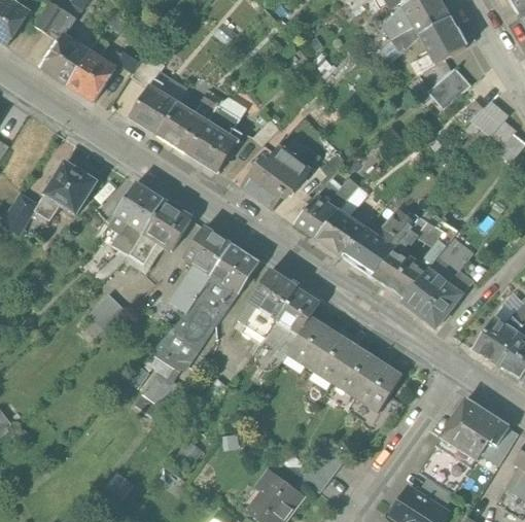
[(29,12),(9,0),(0,0),(0,40),(7,45),(25,19),(29,12)]
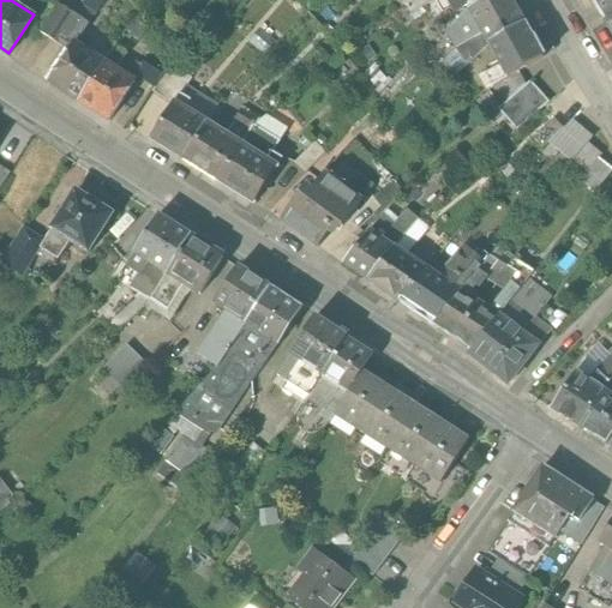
[(53,0),(41,19),(34,14),(29,22),(48,35),(66,7),(55,0),(53,0)]
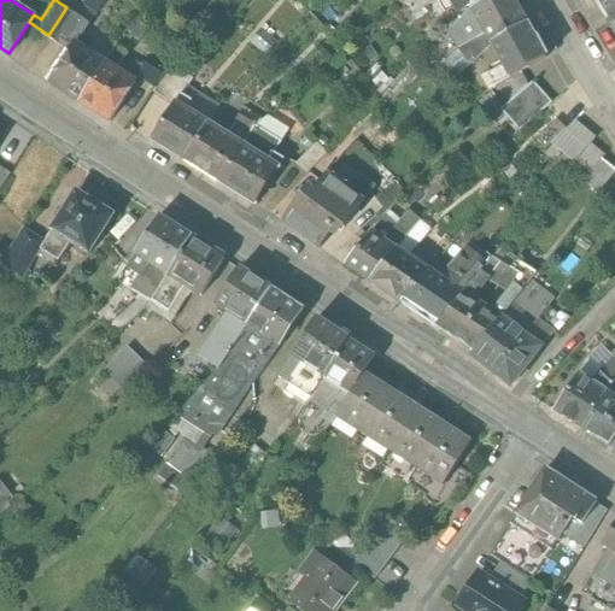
[(449,0),(456,11),(468,1),(468,0),(449,0)]
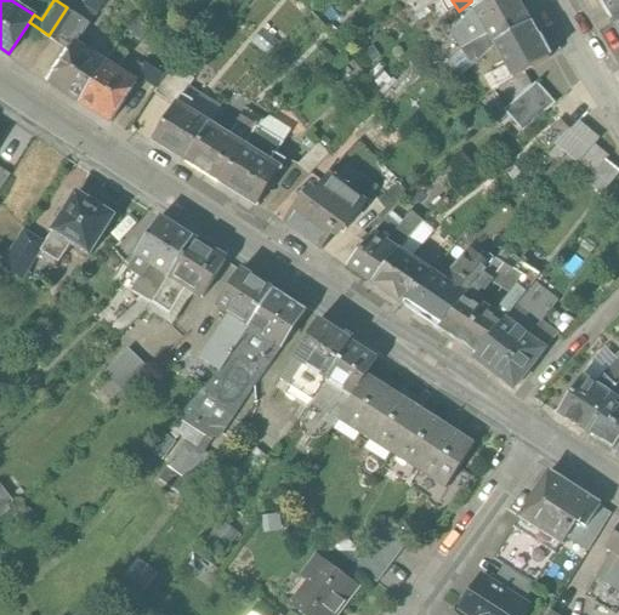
[(487,0),(475,7),(482,20),(494,41),(529,21),(517,0),(487,0)]
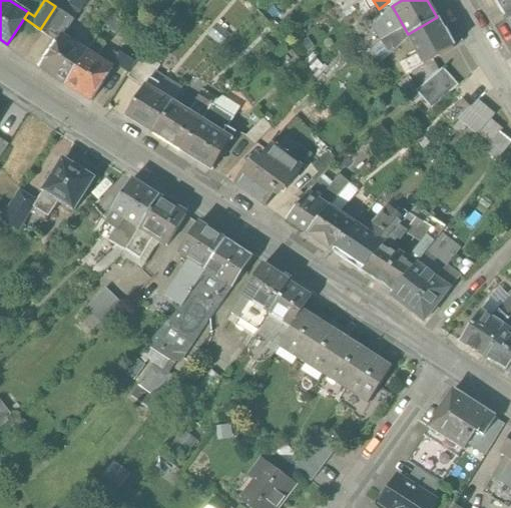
[(496,0),(505,16),(510,12),(510,0),(496,0)]
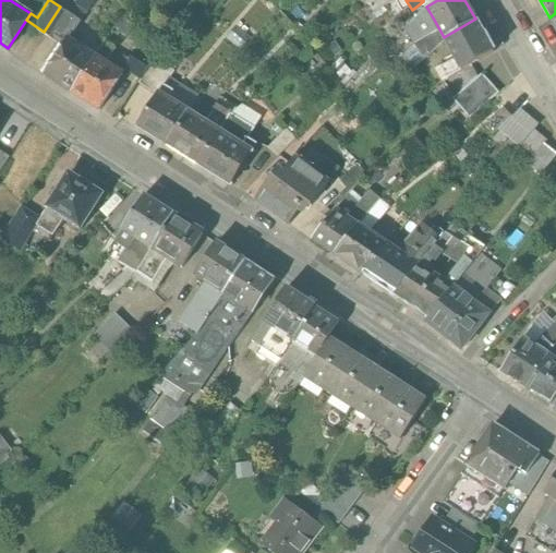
[(60,7),(44,32),(64,45),(69,37),(63,34),(74,16),(60,7)]
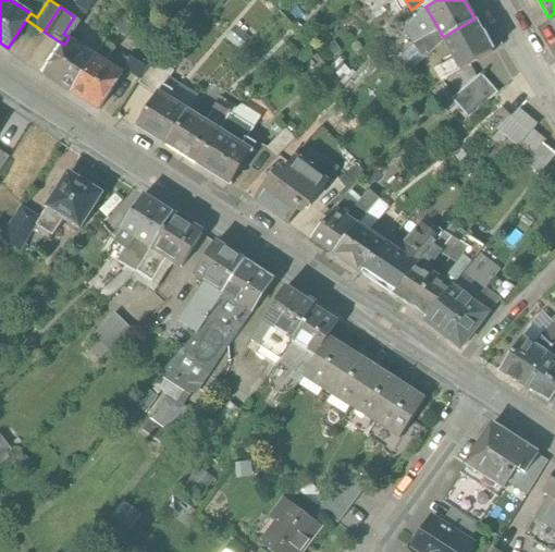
[(432,17),(408,32),(422,57),(443,37),(432,17)]
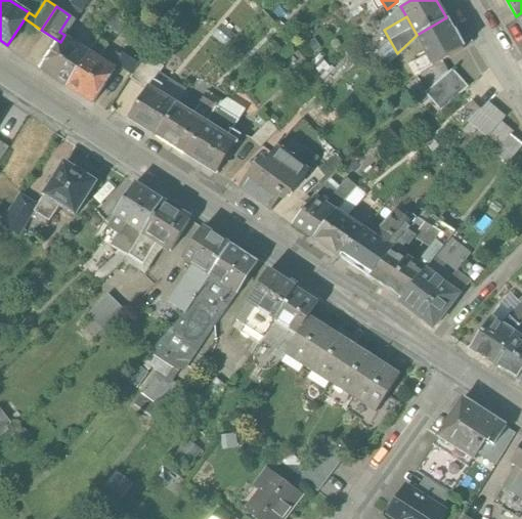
[(446,17),(417,35),(426,52),(407,63),(415,74),(464,45),(454,29),(454,30),(447,17),(446,17)]
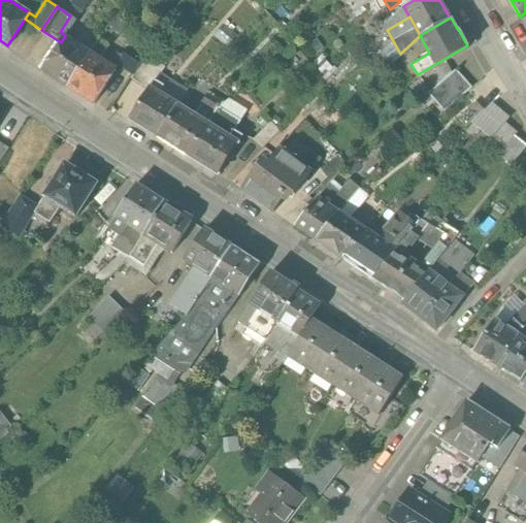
[(61,42),(44,69),(69,86),(90,52),(65,35),(61,42)]
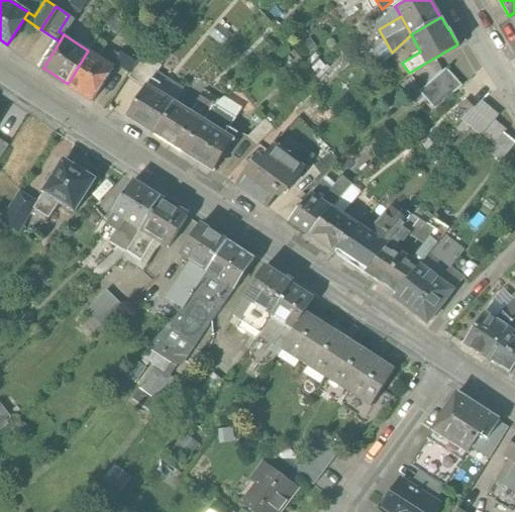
[(127,41),(115,61),(129,71),(142,52),(127,41)]
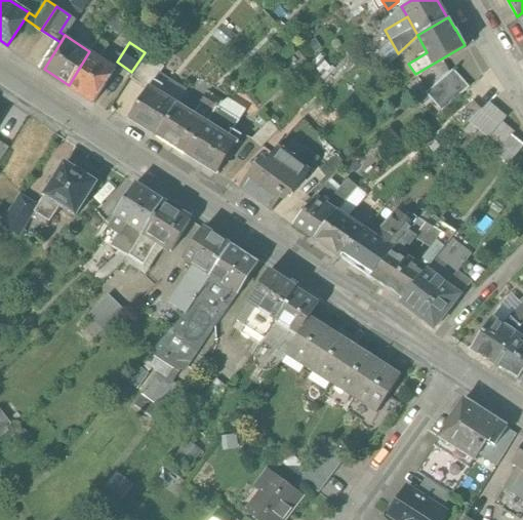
[(114,67),(89,51),(69,85),(93,101),(114,67)]
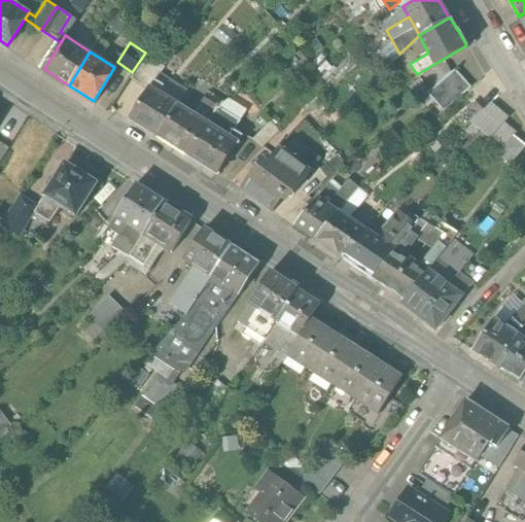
[(164,64),(145,53),(132,72),(130,75),(148,87),(154,76),(155,77),(164,64)]
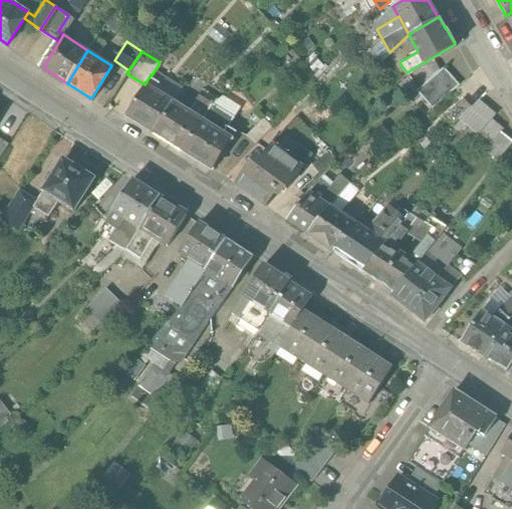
[(444,66),(417,89),(433,106),(460,82),(444,66)]
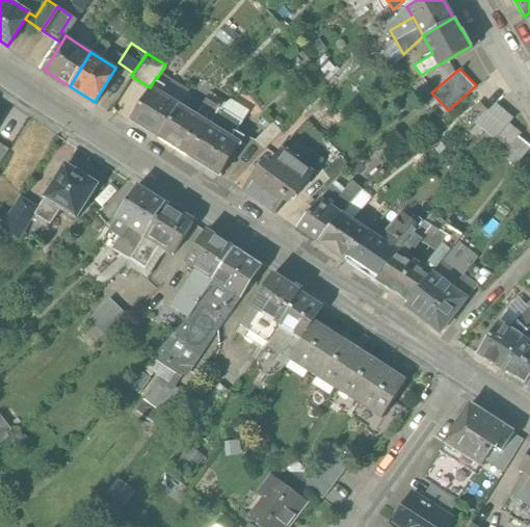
[(157,78),(156,77),(150,87),(131,119),(159,136),(179,105),(159,93),(165,83),(157,78)]
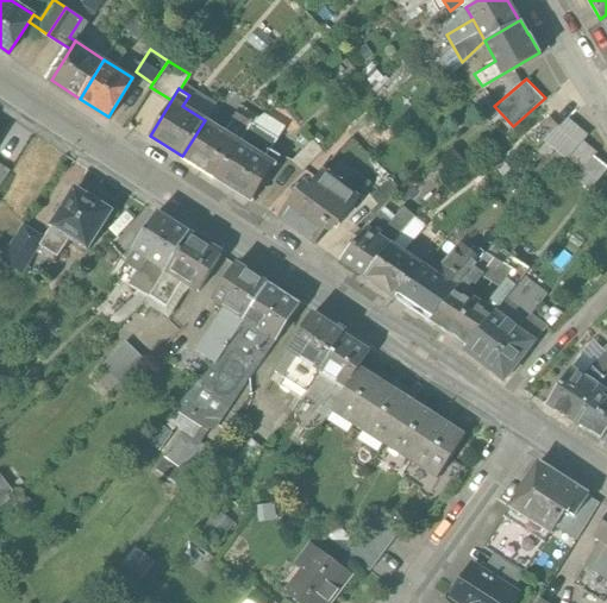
[(256,115),(239,105),(231,117),(248,127),(252,121),(256,115)]
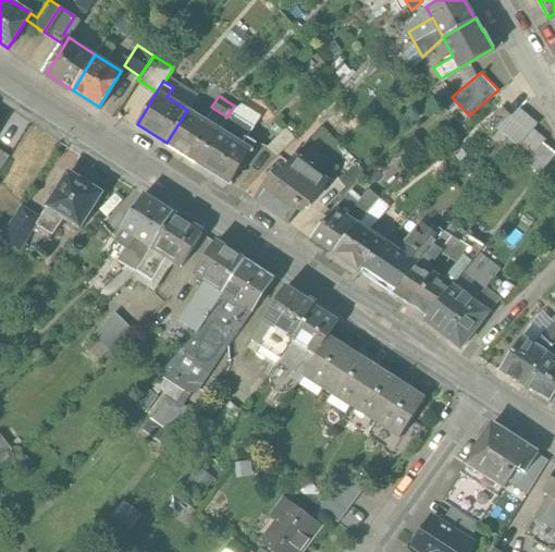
[(502,105),(483,123),(492,133),(510,113),(502,105)]
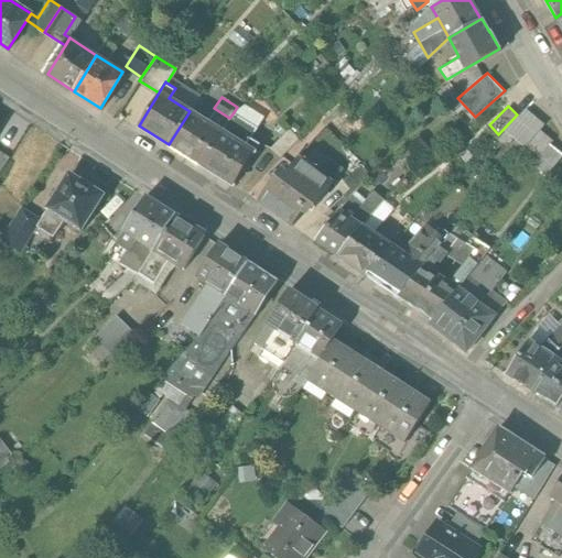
[(222,130),(190,111),(169,144),(200,163),(222,130)]
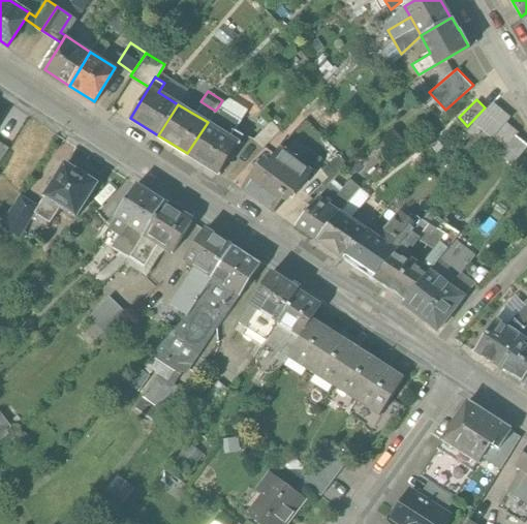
[(208,122),(187,153),(218,173),(243,133),(235,128),(241,119),(219,105),(215,111),(208,122)]
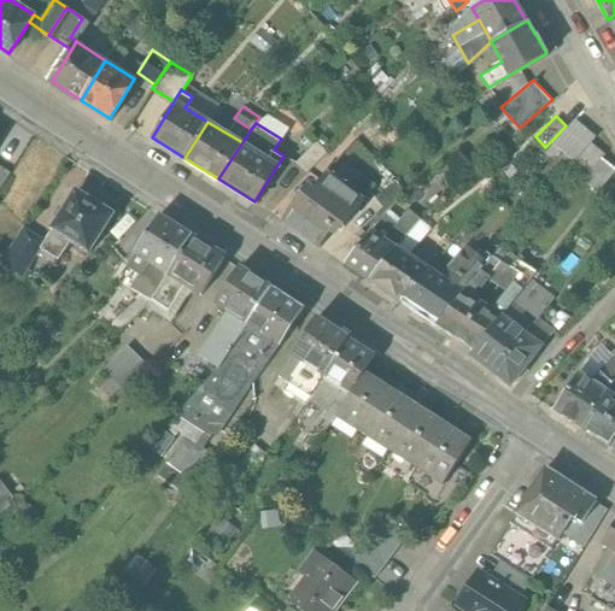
[(315,140),(296,160),(306,171),(326,151),(315,140)]
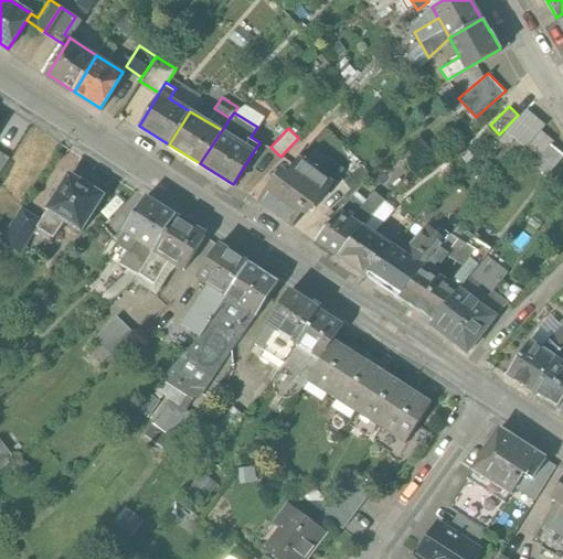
[(539,129),(524,147),(537,158),(550,143),(552,140),(539,129)]
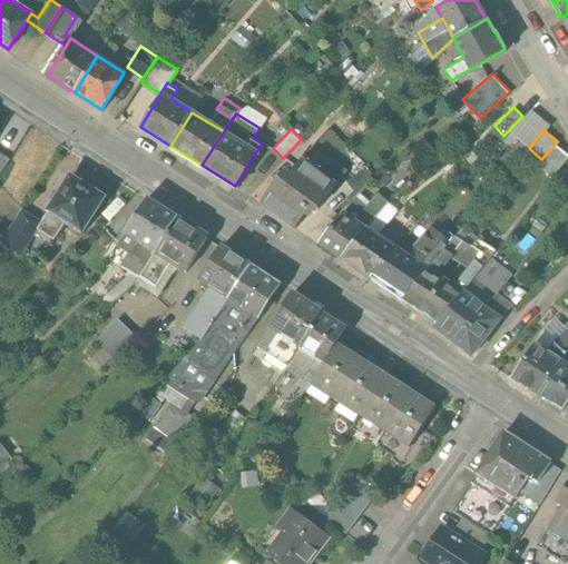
[(541,159),(537,166),(551,178),(567,156),(555,145),(541,159)]
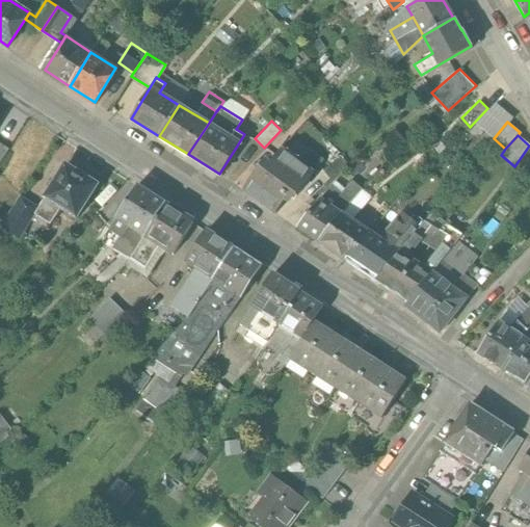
[(0,160),(8,148),(0,141),(0,160)]
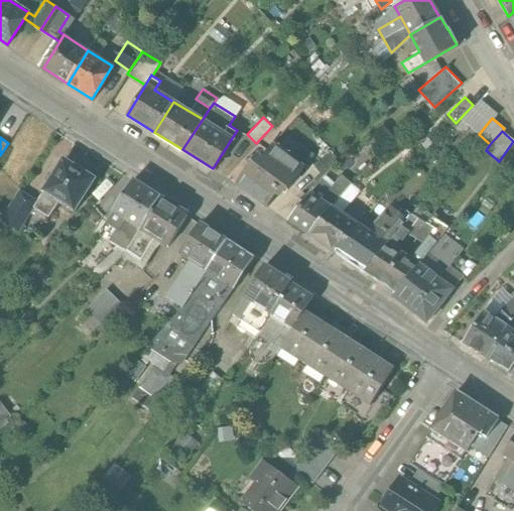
[(287,154),(272,144),(254,168),(248,164),(236,181),(266,203),(280,184),(286,185),(311,152),(297,141),(287,154)]
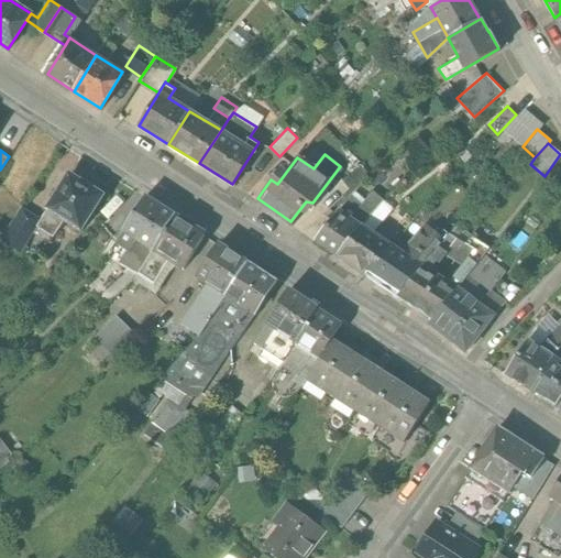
[(360,163),(343,177),(350,186),(367,173),(360,163)]
